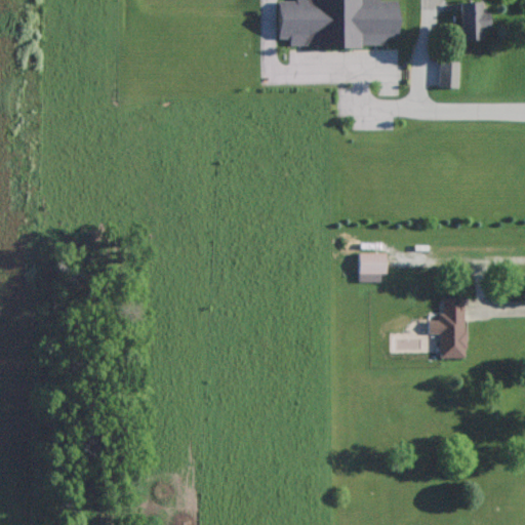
[(397,0),(378,0),(295,0),(277,0),(278,38),(289,38),(289,46),(386,45),(386,38),(398,37),(397,0)]
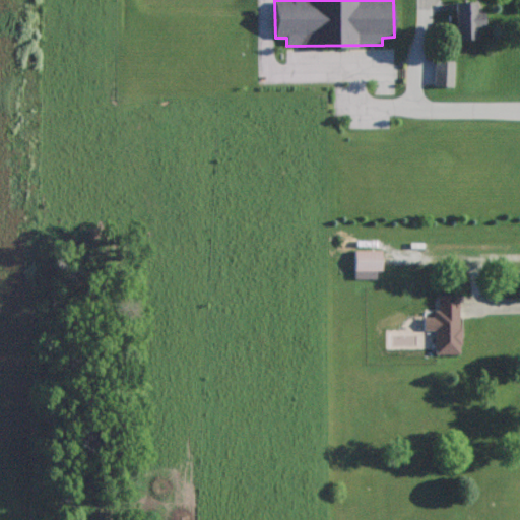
[(477,39),(477,27),(484,27),(483,12),(476,12),(475,1),(456,2),(456,39),(477,39)]
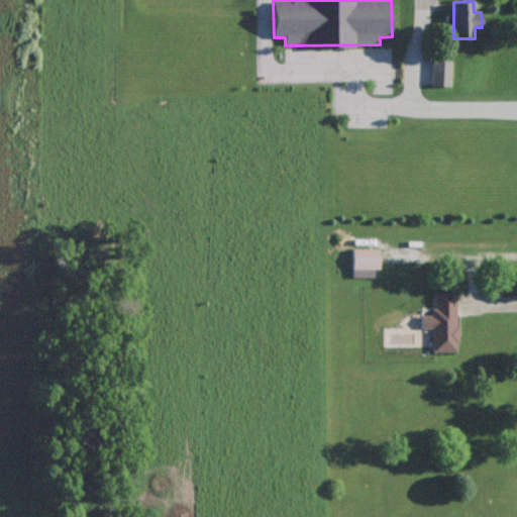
[(430,86),(450,87),(451,61),(431,60),(430,86)]
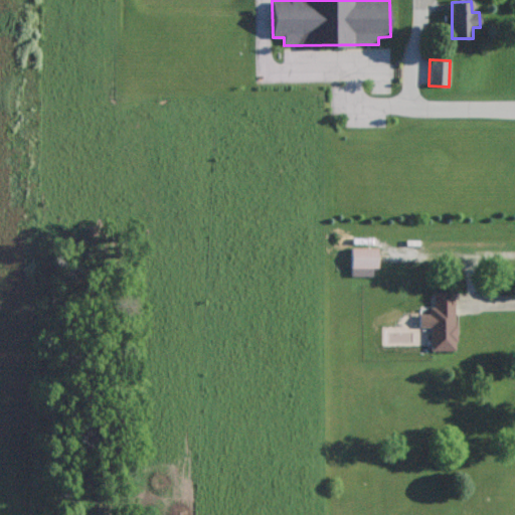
[(351,277),(372,276),(372,268),(378,268),(378,247),(351,247),(351,277)]
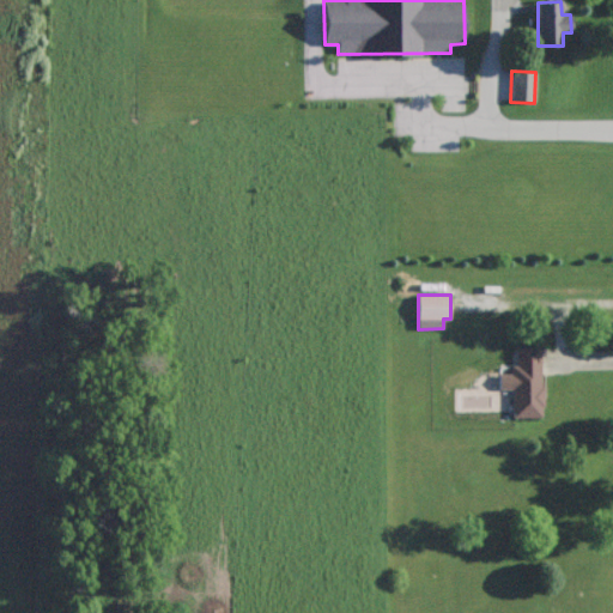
[(541,346),(515,346),(516,364),(511,364),(513,418),(542,417),(541,346)]
